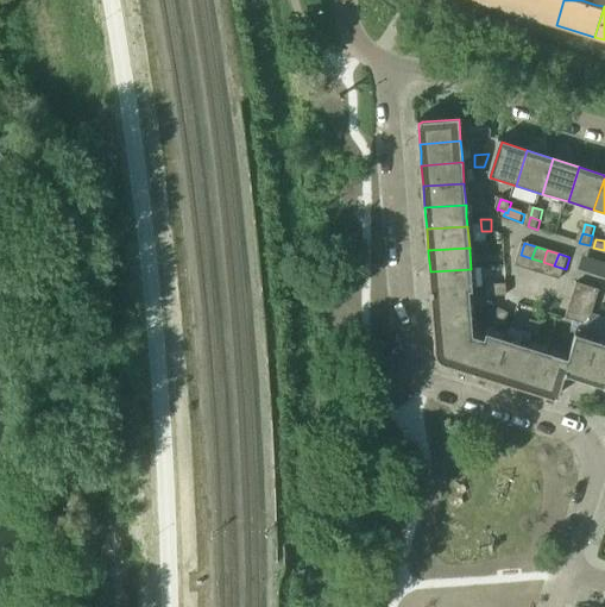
[(517,267),(528,270),(531,258),(521,255),(517,267)]
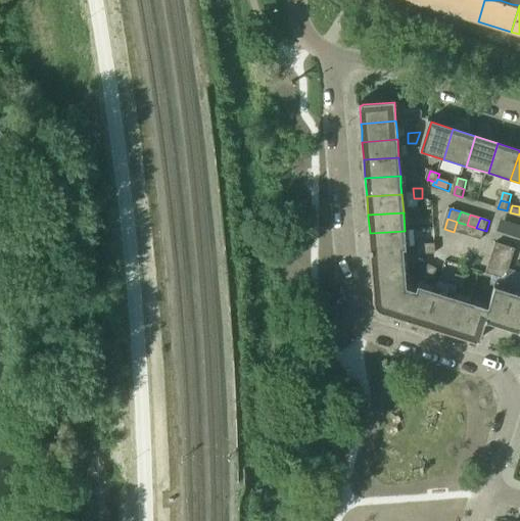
[(519,222),(503,219),(500,237),(519,240),(519,222)]
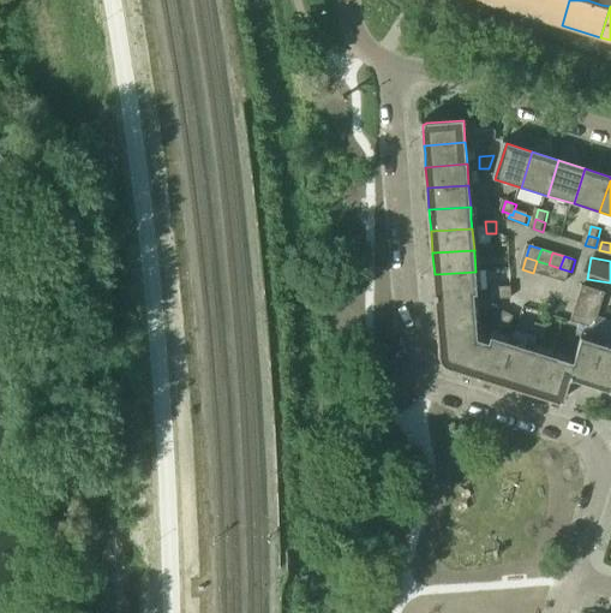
[(533,273),(545,277),(549,265),(537,261),(533,273)]
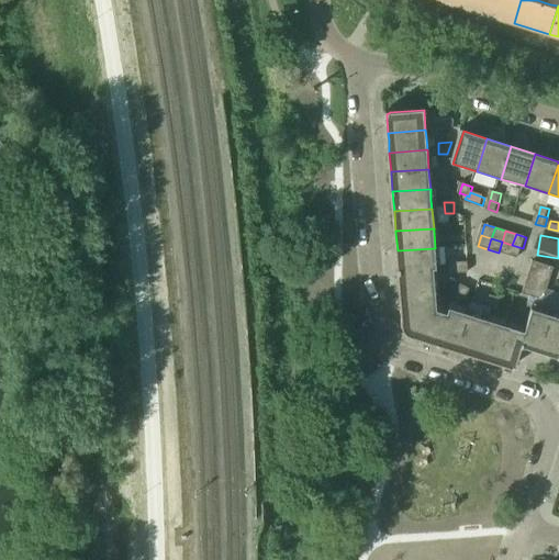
[(499,253),(509,256),(512,245),(502,242),(499,253)]
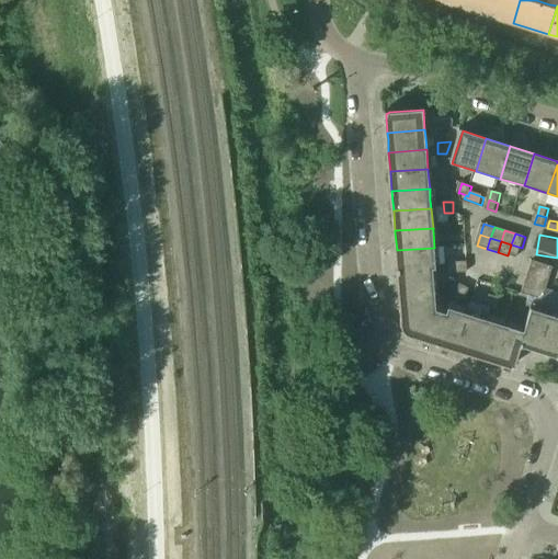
[(511,244),(508,255),(519,259),(522,248),(511,244)]
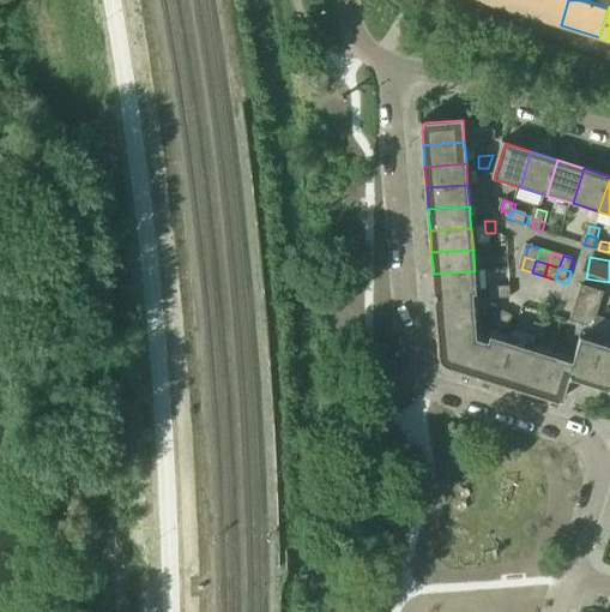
[(475,271),(434,274),(435,287),(435,295),(473,293),(477,293),(476,283),(475,271)]
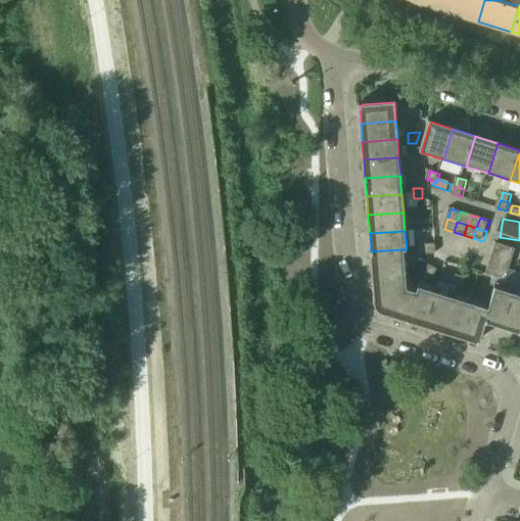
[(436,243),(428,244),(429,254),(437,253),(436,243)]
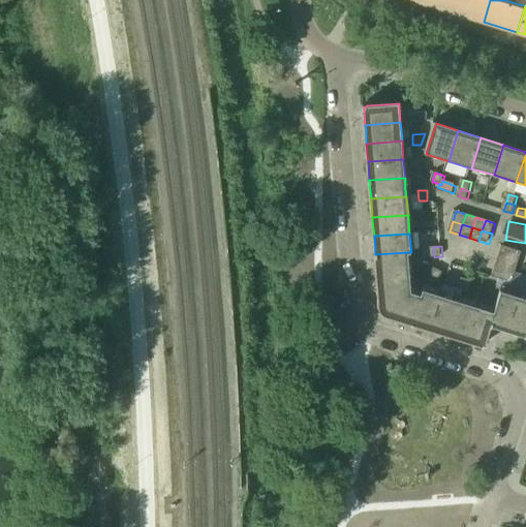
[(511,256),(514,249),(503,246),(501,253),(511,256)]
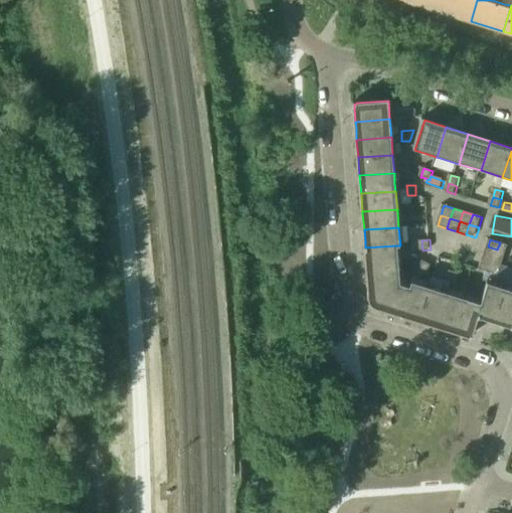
[(422,250),(421,240),(413,241),(413,251),(422,250)]
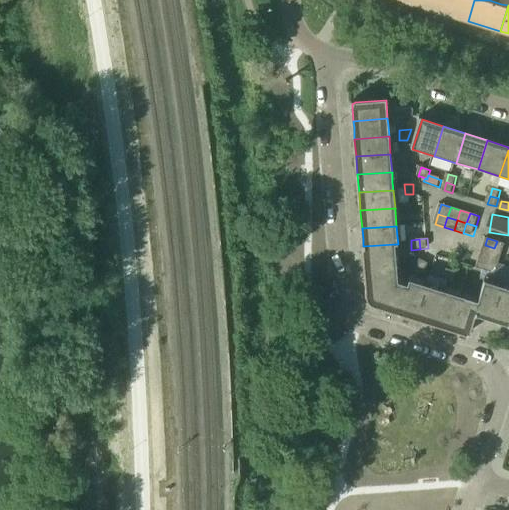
[(497,241),(494,248),(503,251),(506,244),(497,241)]
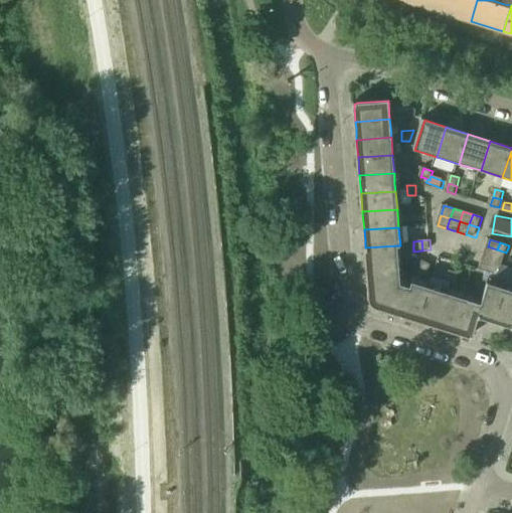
[(397,245),(365,247),(367,268),(367,270),(383,268),(383,265),(398,264),(397,245)]
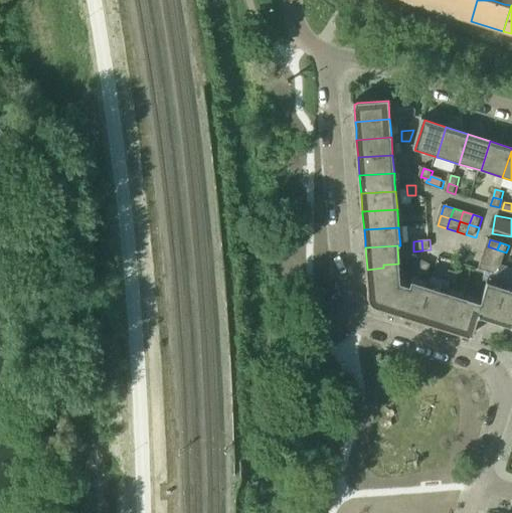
[(497,249),(488,246),(485,254),(495,258),(497,249)]
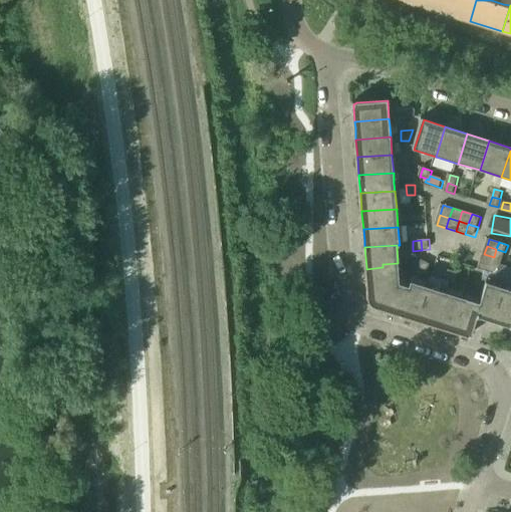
[(503,260),(505,252),(496,249),(494,257),(503,260)]
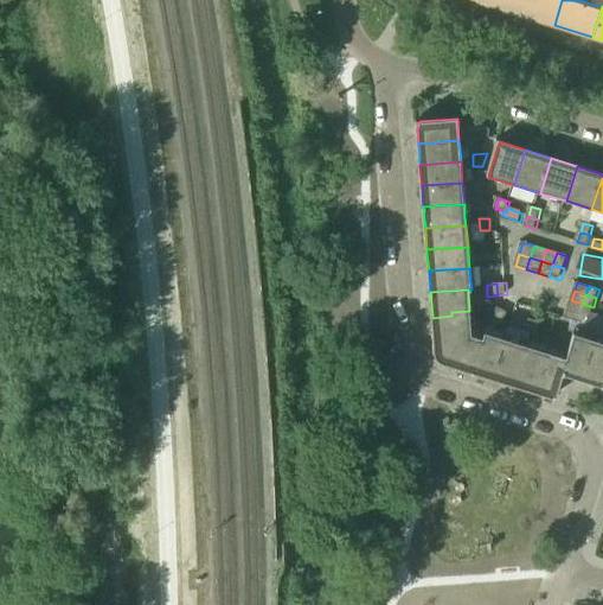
[(583,304),(571,300),(569,309),(579,312),(583,304)]
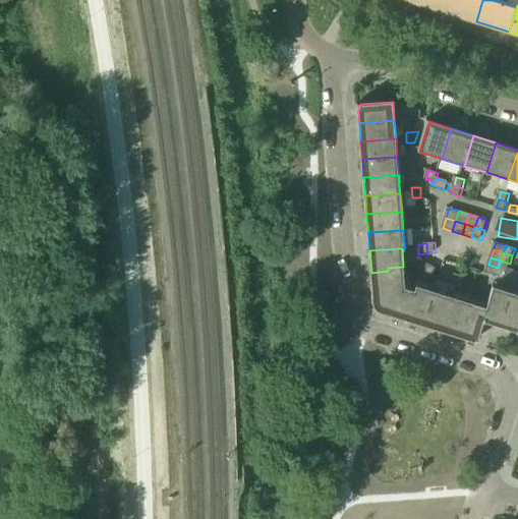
[(508,271),(510,264),(501,261),(498,268),(508,271)]
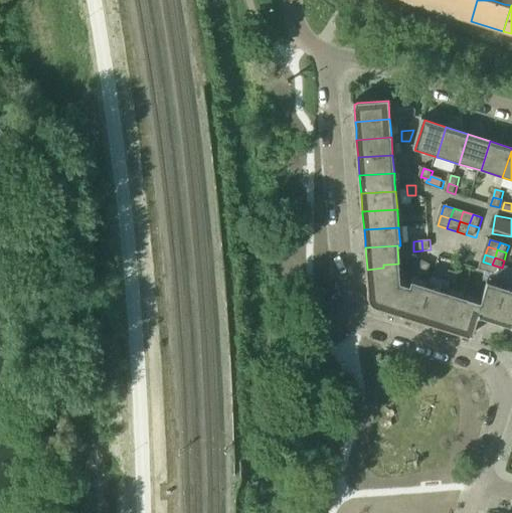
[(428,275),(432,266),(423,261),(419,270),(428,275)]
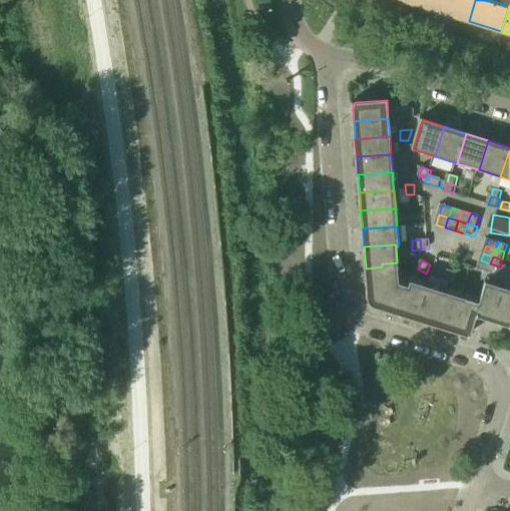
[(479,268),(488,271),(490,264),(481,261),(479,268)]
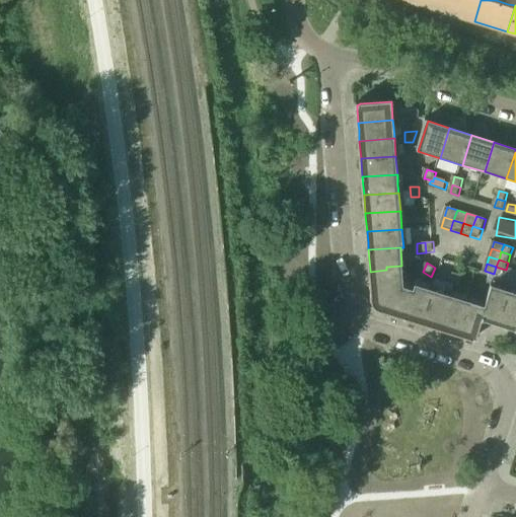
[(397,279),(402,279),(402,268),(401,267),(401,266),(386,267),(386,270),(370,272),(372,300),(373,302),(373,304),(374,306),(376,308),(378,309),(379,310),(381,311),(386,312),(397,279)]
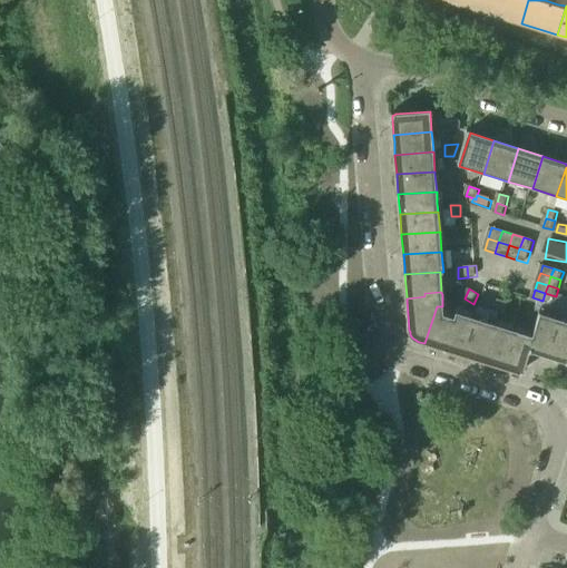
[(553,304),(556,296),(545,293),(543,301),(553,304)]
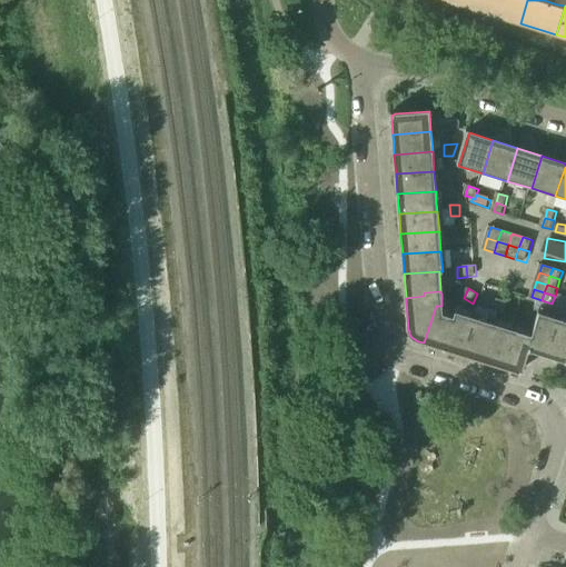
[(505,315),(508,302),(497,299),(494,311),(505,315)]
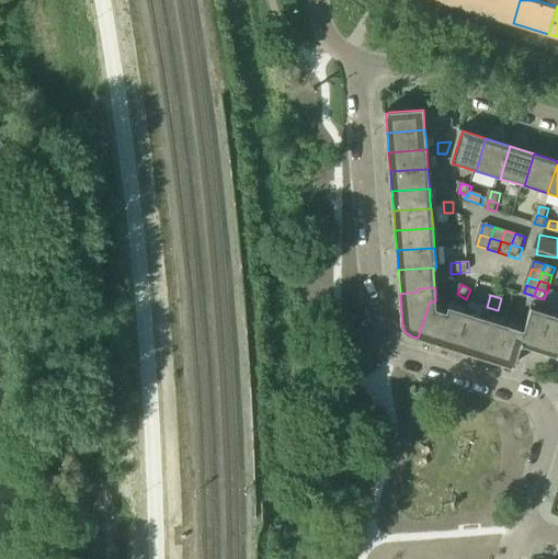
[(430,301),(418,338),(439,344),(448,315),(436,310),(435,301),(430,301)]
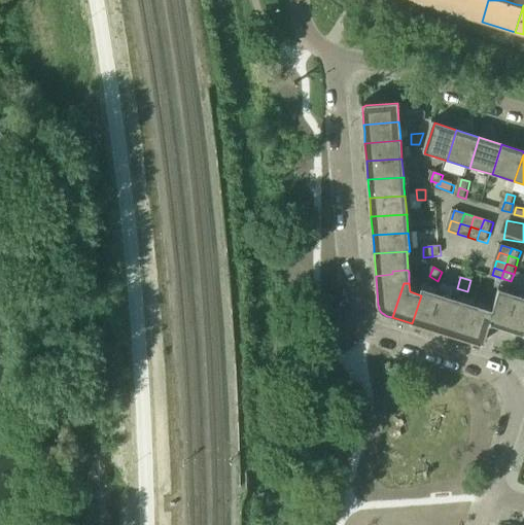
[(421,295),(412,323),(430,329),(442,295),(423,289),(421,295)]
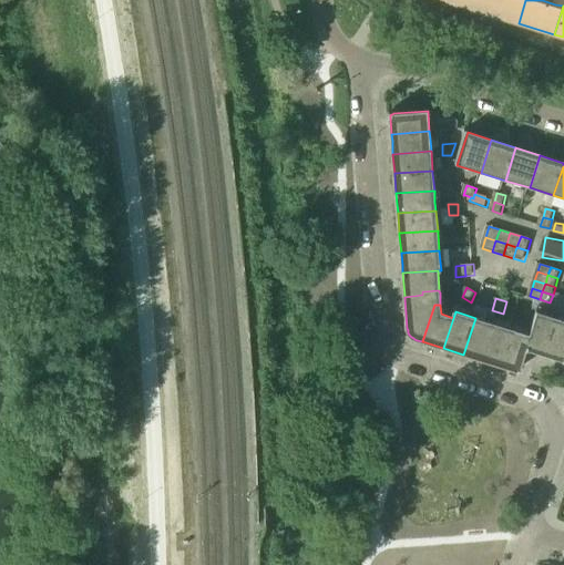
[(527,349),(563,361),(563,320),(537,312),(531,336),(530,336),(527,349)]
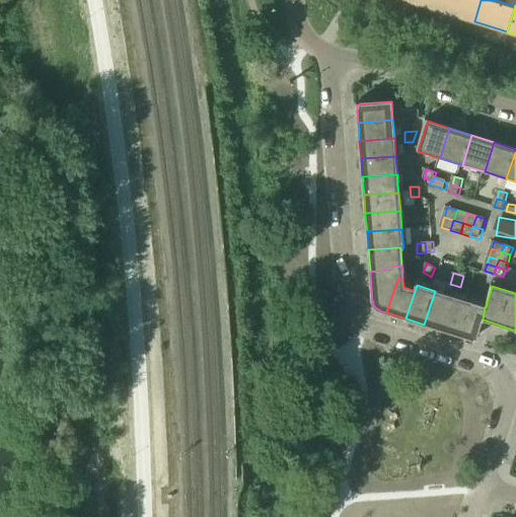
[(435,291),(424,324),(427,325),(441,329),(452,296),(437,291),(435,291)]
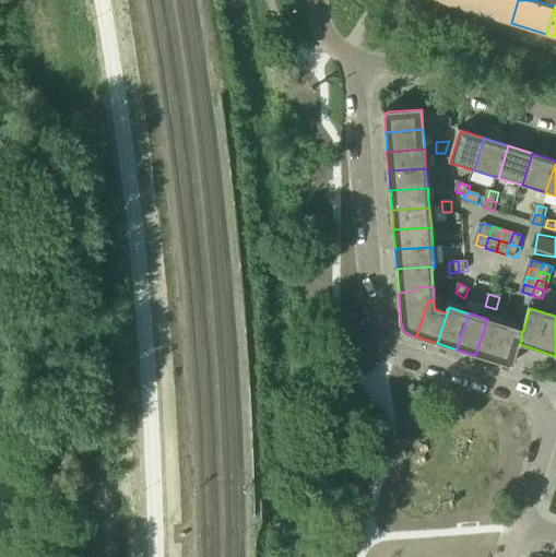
[(487,319),(475,355),(495,362),(506,326),(487,319)]
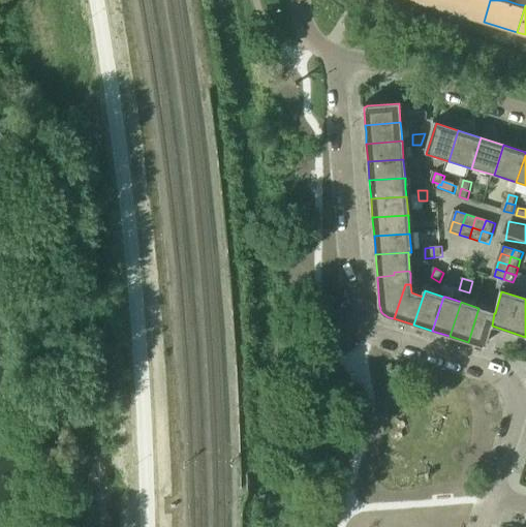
[(486,346),(486,345),(492,326),(494,313),(478,308),(468,342),(484,346),(485,347),(486,346)]
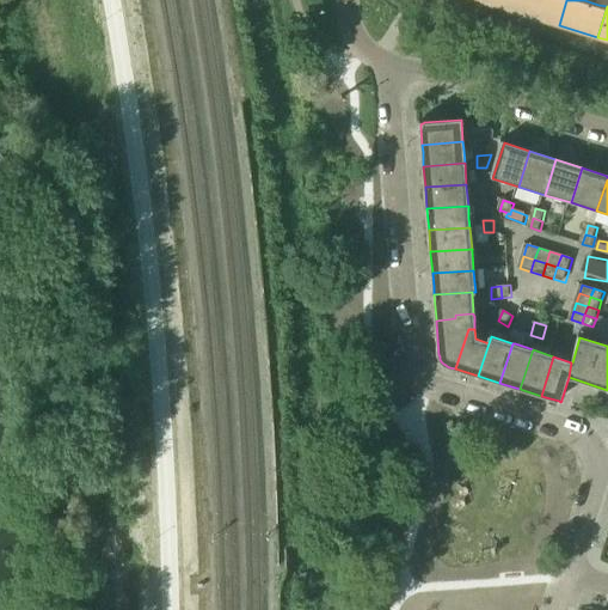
All buildings are outlined.
